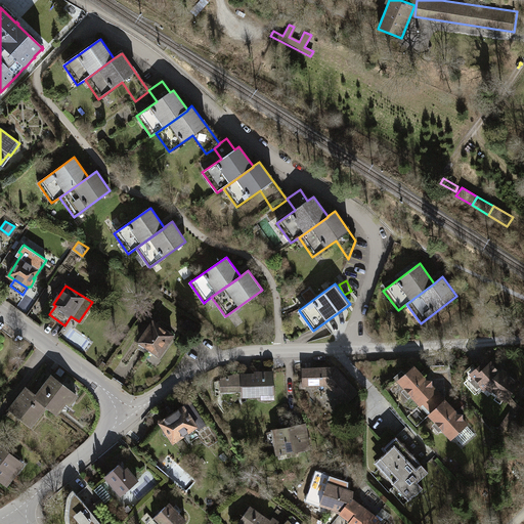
[(158,353),(159,354),(173,336),(154,321),(138,344),(138,348),(145,352),(148,352),(148,351),(156,356),(158,353)]
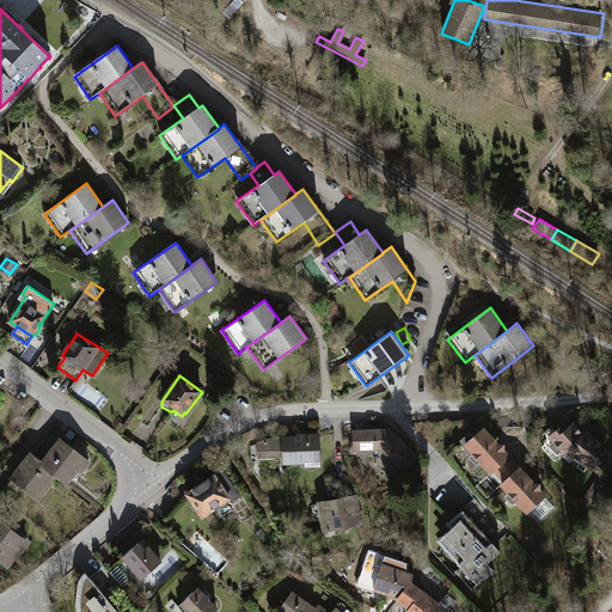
[(551,436),(567,454),(569,452),(591,467),(592,466),(594,461),(605,447),(587,433),(585,435),(574,423),(568,429),(564,424),(551,436)]
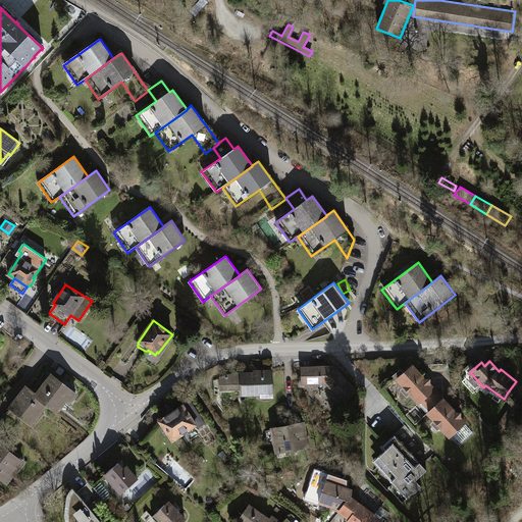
[(398,379),(404,386),(411,394),(419,403),(422,400),(433,388),(429,384),(429,379),(425,379),(412,365),(404,373),(398,379)]
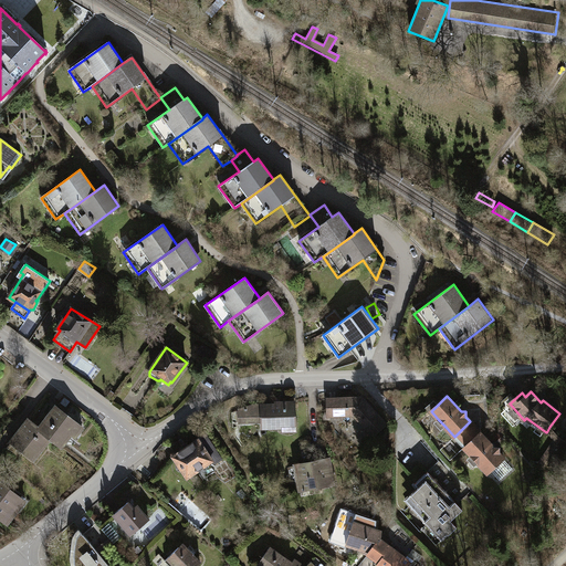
[(374,435),(385,423),(362,398),(327,399),(328,416),(355,415),(357,412),(368,425),(366,427),(374,435)]
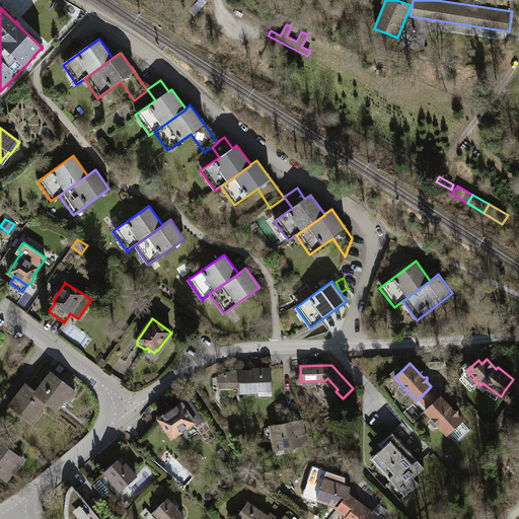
[(392,373),(395,377),(401,371),(398,368),(392,373)]
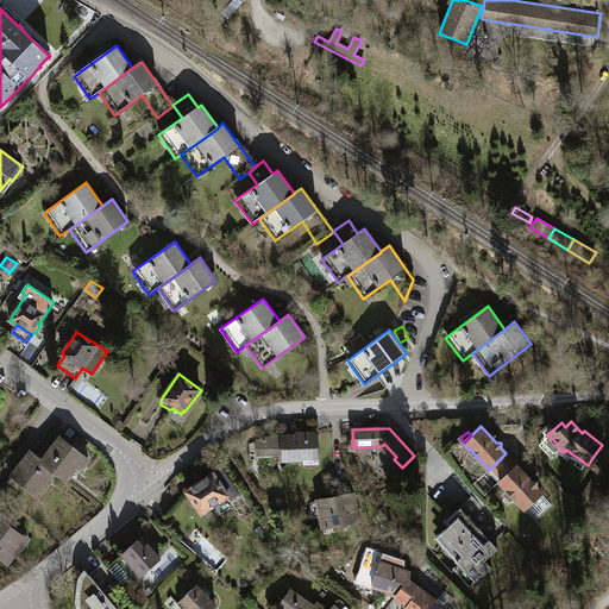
[(305,464),(318,463),(318,433),(301,433),(301,435),(281,435),(282,454),(282,460),(305,459),(305,464)]
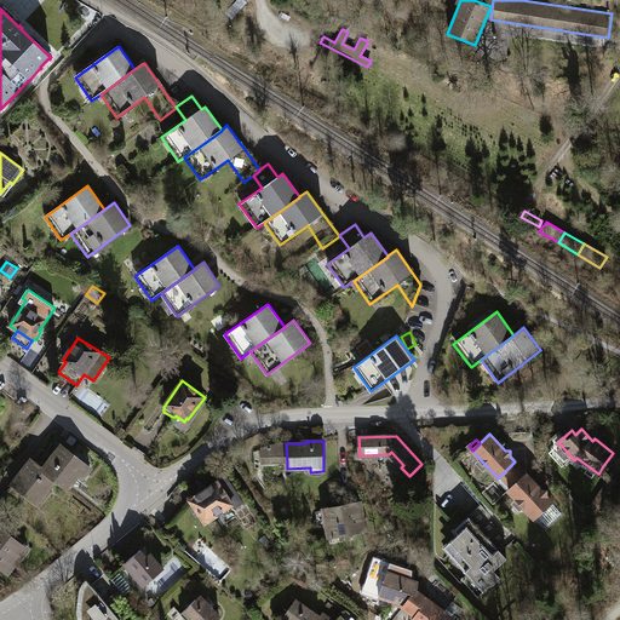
[(263,464),(287,463),(286,443),(263,449),(263,464)]
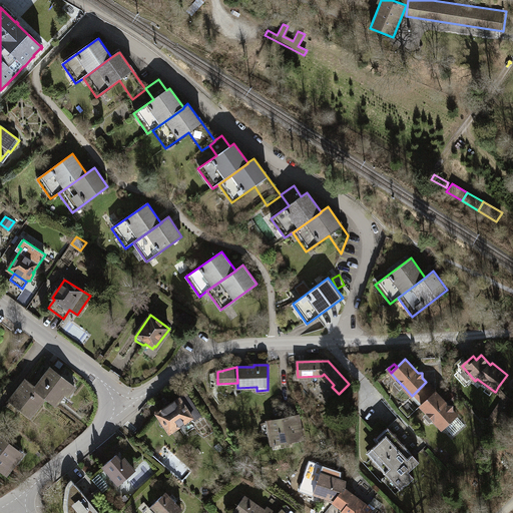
[(51,369),(36,388),(35,389),(45,397),(55,404),(71,385),(51,369)]
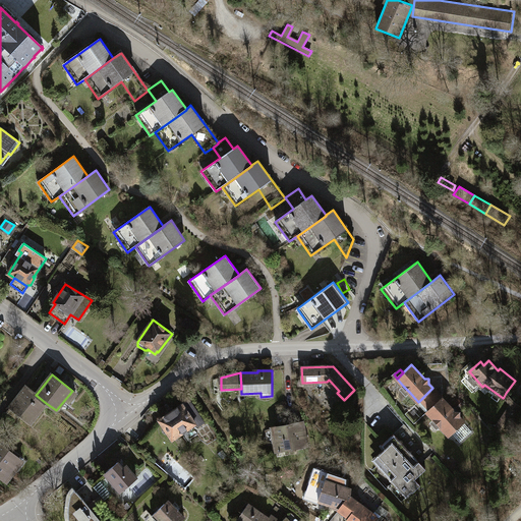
[(410,393),(403,386),(400,390),(406,396),(410,393)]
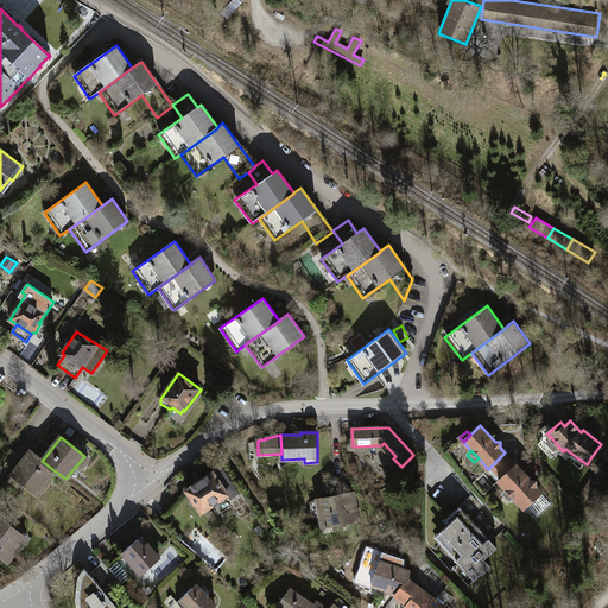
[(36,493),(54,470),(42,461),(43,460),(31,451),(12,474),(18,479),(5,495),(19,506),(32,489),(36,493)]
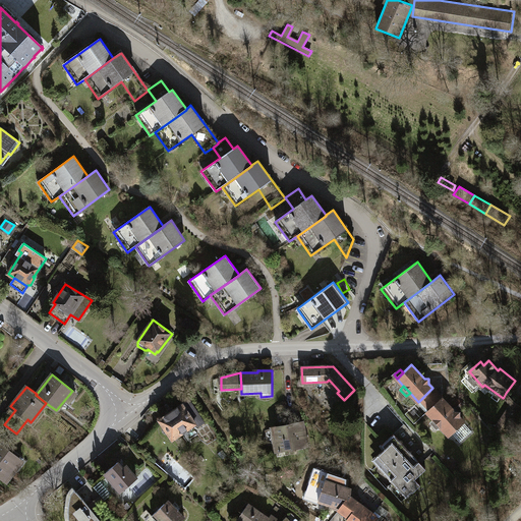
[(432,388),(421,399),(430,409),(443,399),(432,388)]
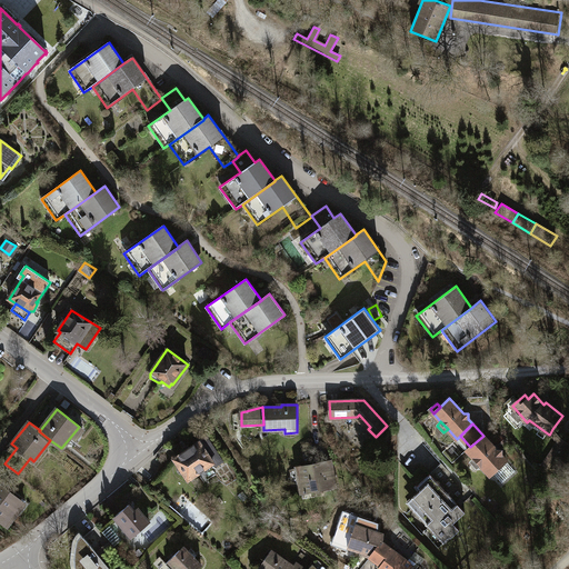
[(563,441),(552,429),(550,433),(557,441),(542,465),(552,472),(565,455),(558,450),(563,441)]
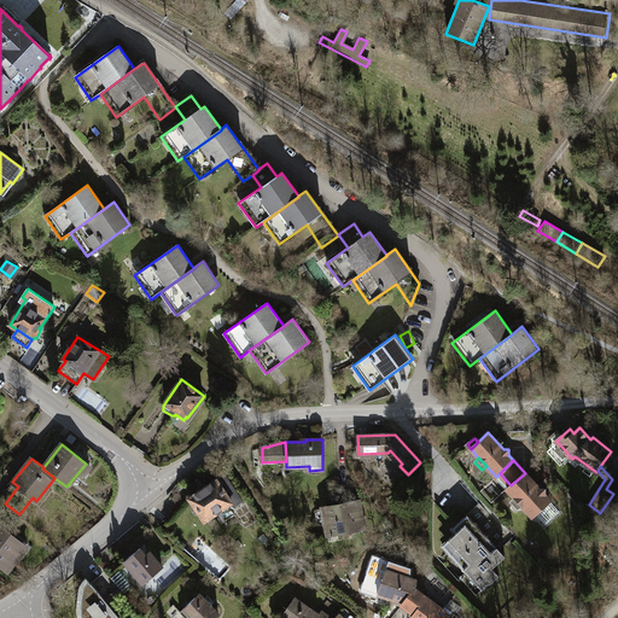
[(511,485),(507,489),(514,497),(523,506),(532,517),(536,513),(549,501),(551,501),(544,495),(544,489),(540,489),(525,473),(511,485)]
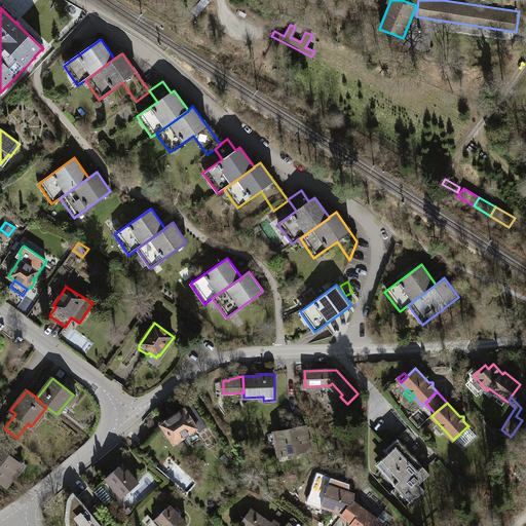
[(191,404),(161,424),(165,430),(164,431),(163,434),(163,435),(164,437),(165,438),(166,438),(168,438),(170,437),(175,444),(184,437),(195,429),(197,427),(199,431),(207,426),(191,404)]
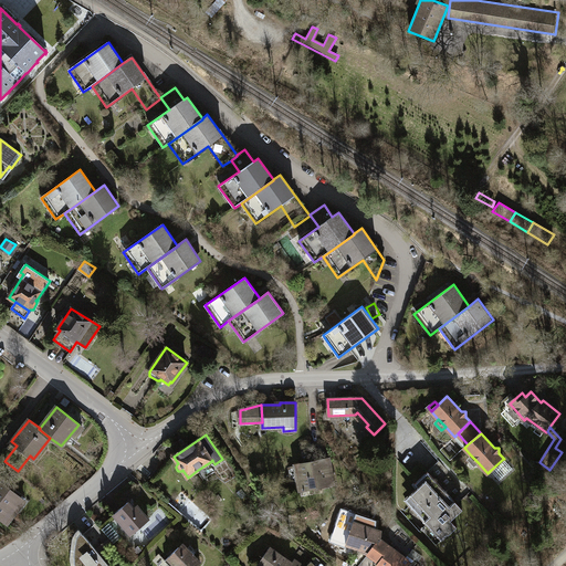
[(562,452),(565,444),(565,441),(561,439),(555,448),(562,452)]
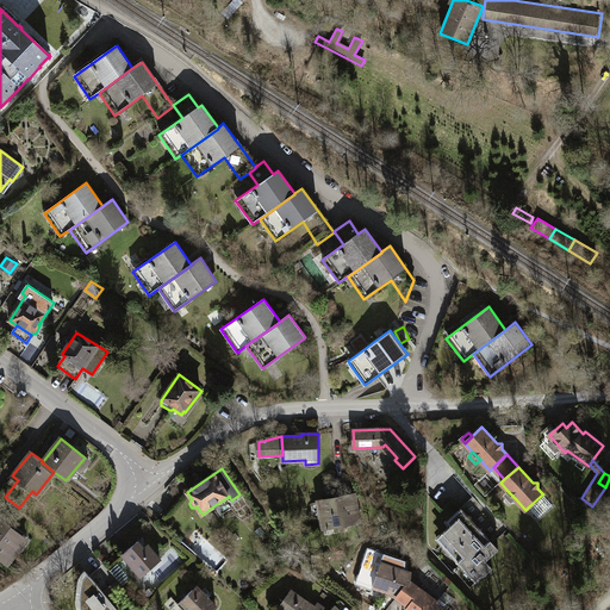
[(424,478),(414,478),(414,491),(424,491),(424,478)]
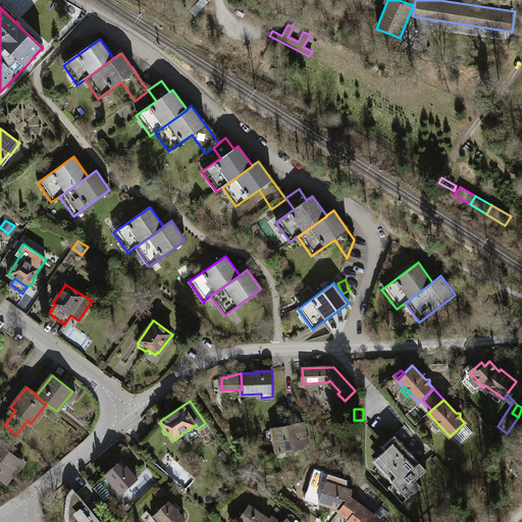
[(441,427),(434,420),(431,424),(437,430),(441,427)]
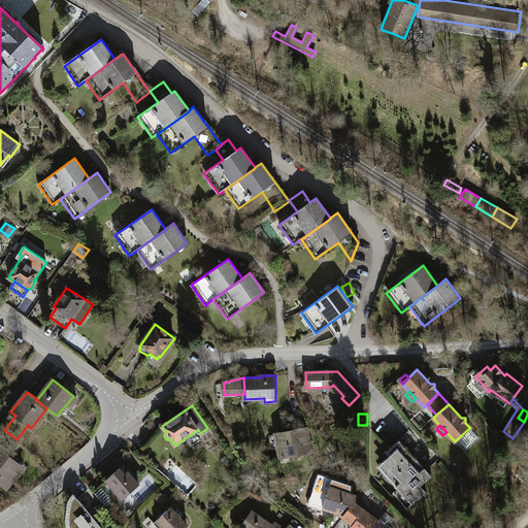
[(477,436),(469,428),(458,438),(466,448),(477,436)]
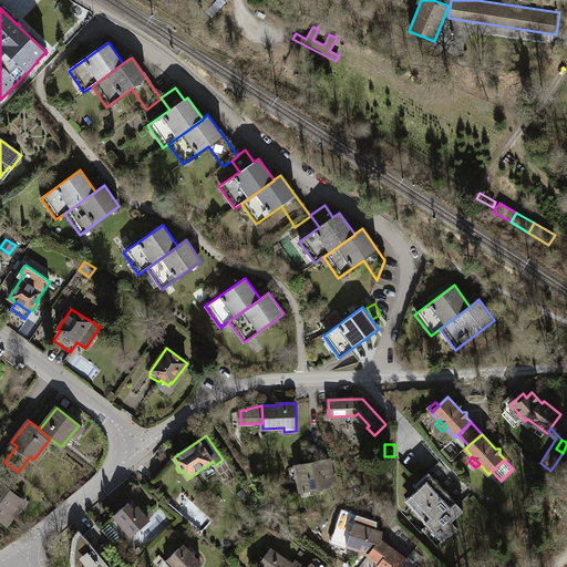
[(301,490),(302,490),(302,492),(306,491),(306,488),(310,488),(310,492),(321,490),(321,486),(333,484),(329,461),(297,466),(301,490)]
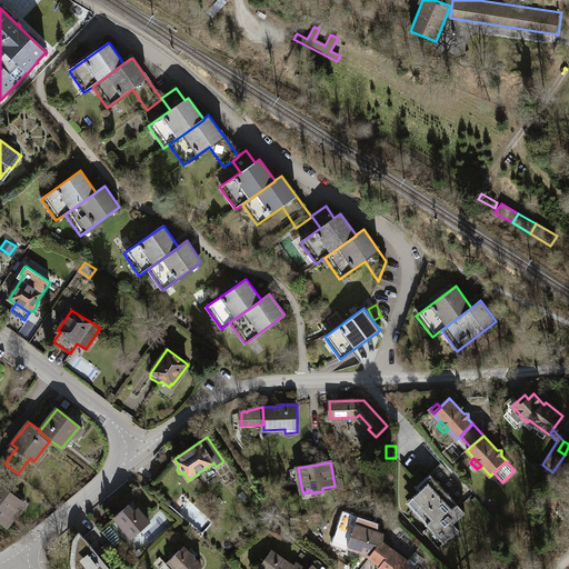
[(0,520),(8,526),(25,505),(6,489),(18,473),(5,463),(0,469),(0,520)]
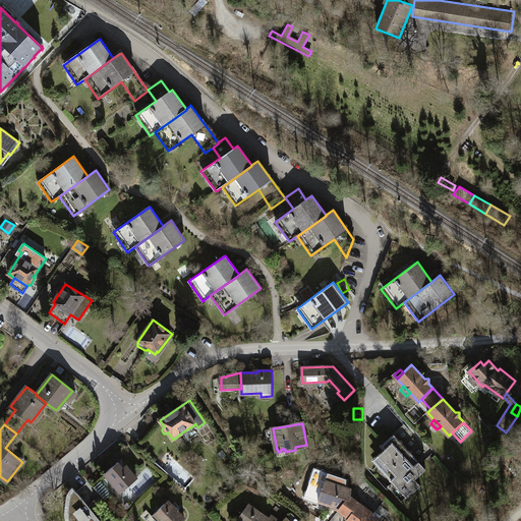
[(193,425),(182,432),(187,441),(198,433),(193,425)]
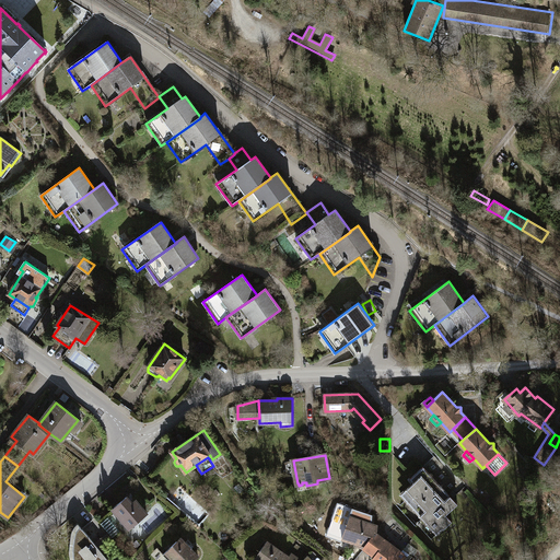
[(298,483),(293,461),(286,463),(289,478),(292,477),(293,485),(298,483)]
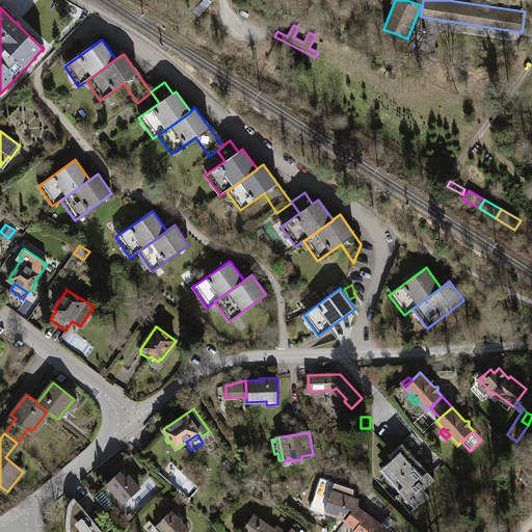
[(434,479),(402,444),(390,455),(393,458),(386,464),(386,474),(416,508),(429,496),(424,489),(434,479)]
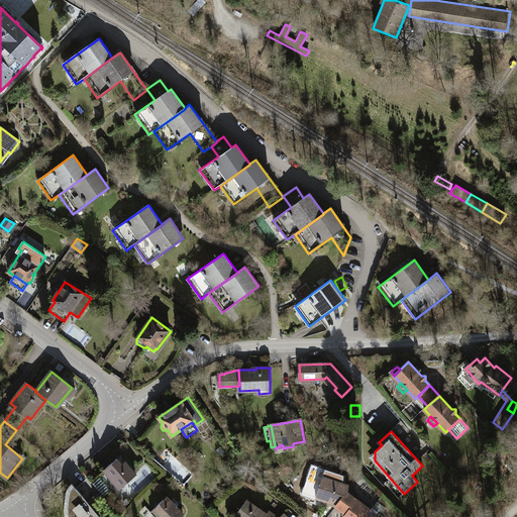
[(117,458),(104,470),(113,481),(116,478),(122,486),(136,475),(125,461),(122,464),(117,458)]
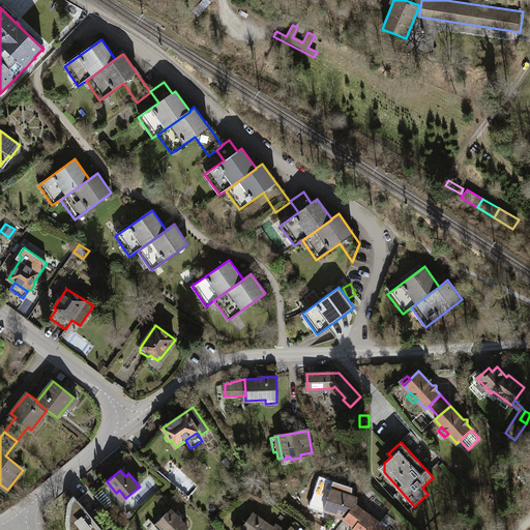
[(107,508),(113,503),(102,490),(95,496),(107,508)]
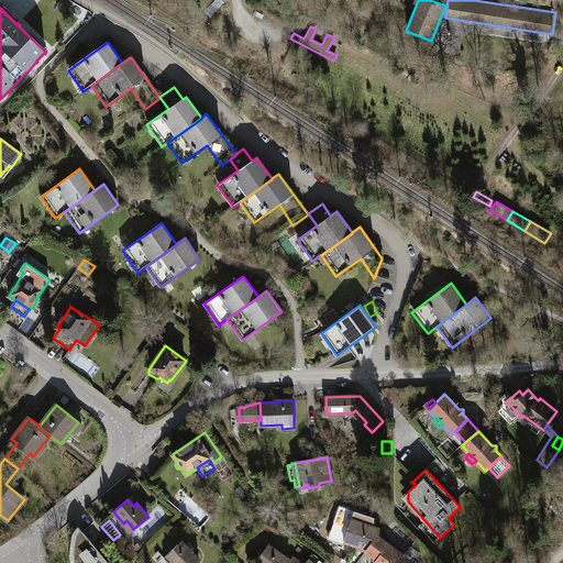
[(344,541),(367,549),(377,537),(377,536),(378,529),(352,520),(344,541)]
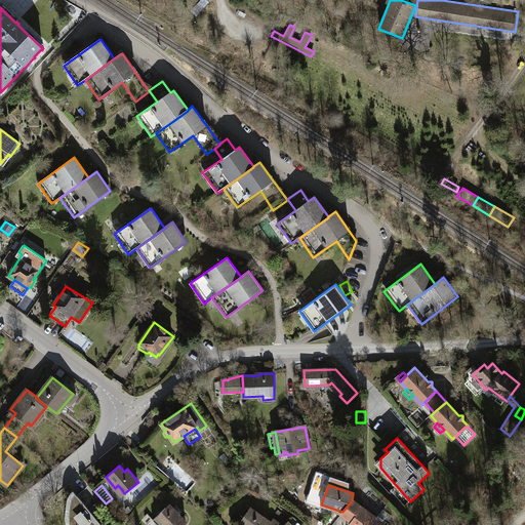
[(99,524),(102,524),(77,495),(75,492),(71,498),(70,502),(69,507),(69,511),(69,515),(69,521),(69,524),(99,524)]
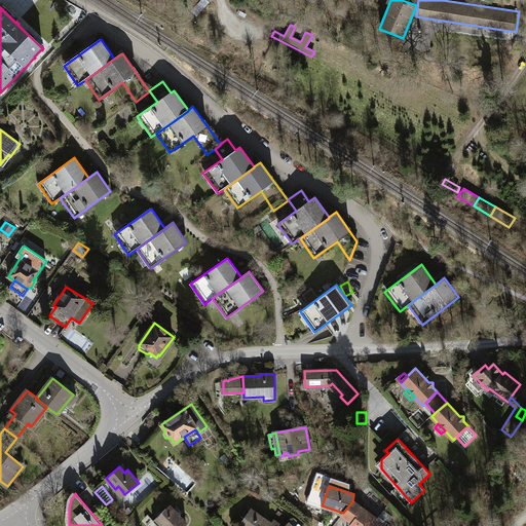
[(363,509),(352,501),(343,513),(350,518),(351,517),(355,519),(351,524),(353,525),(380,525),(382,524),(377,520),(377,519),(364,509),(363,509)]
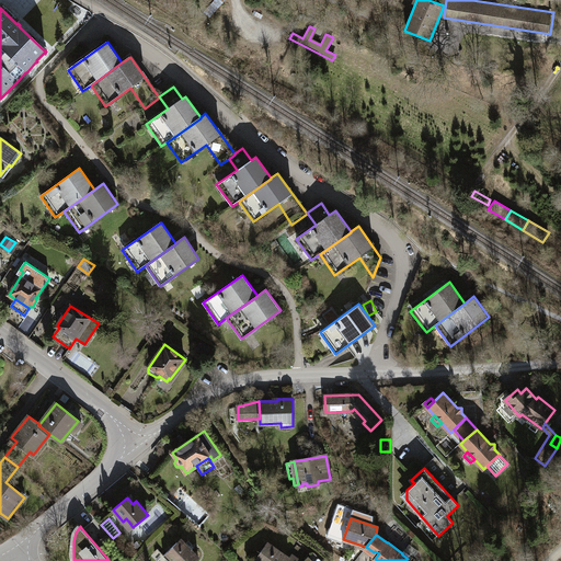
[(181,539),(163,556),(168,560),(194,560),(198,558),(192,550),(193,549),(186,542),(185,544),(181,539)]
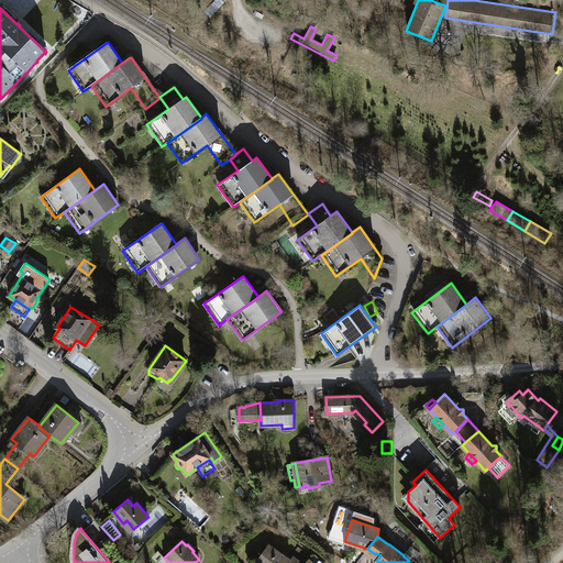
[(290,561),(269,544),(258,558),(265,562),(302,562),(293,556),(290,561)]
